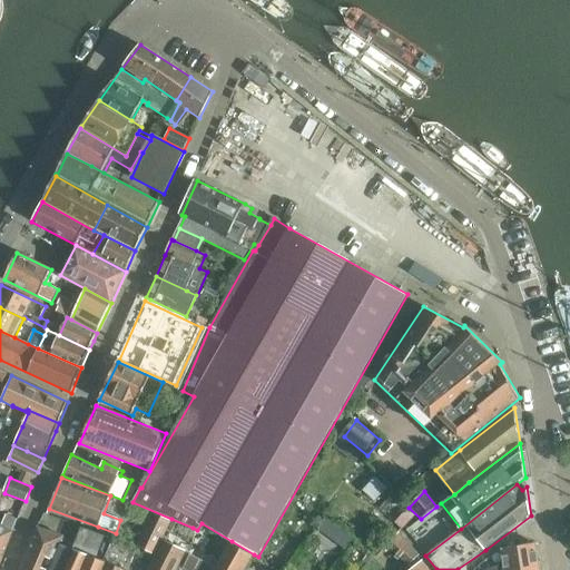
[(169,519),(150,511),(136,546),(155,553),(169,519)]
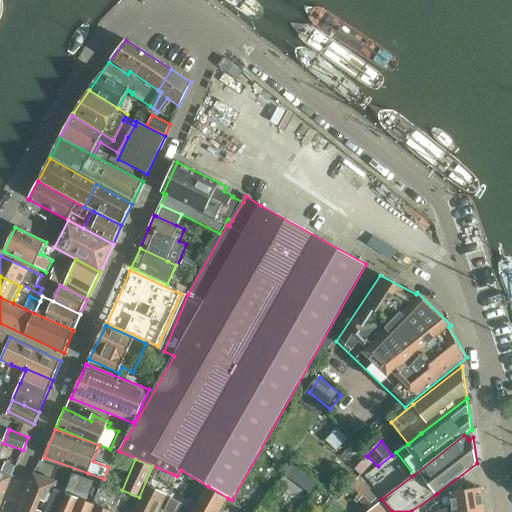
[(1,472),(0,470),(0,508),(13,477),(12,477),(16,467),(6,462),(1,472)]
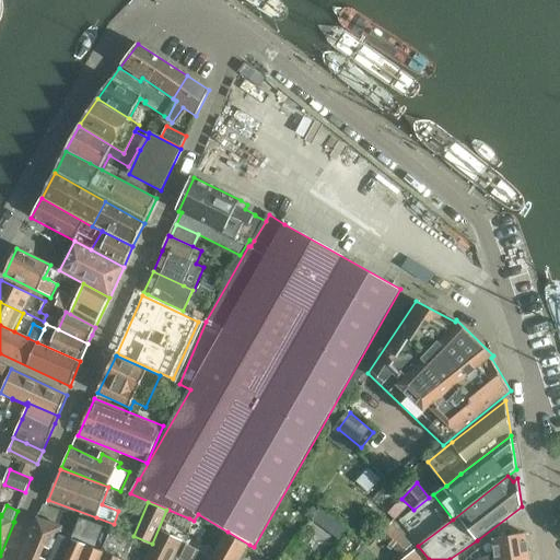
[(326,529),(335,518),(321,509),(312,520),(326,529)]
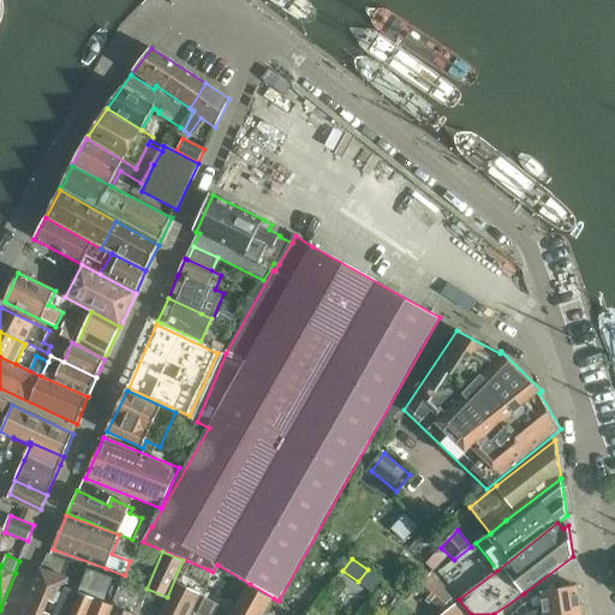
[(185,560),(184,562),(177,580),(199,591),(208,569),(185,560)]
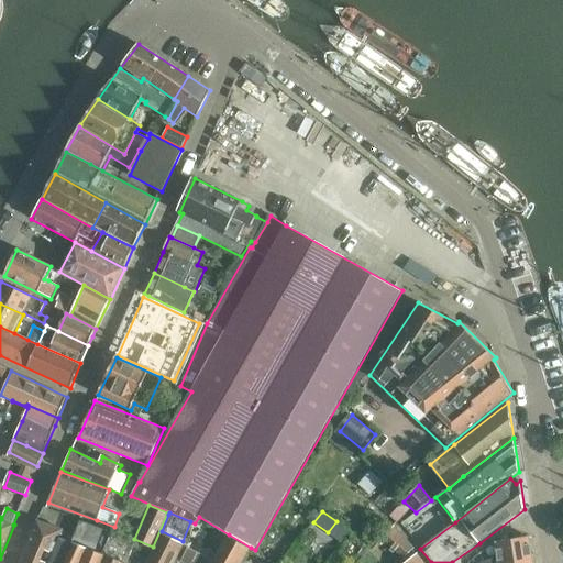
[(59,538),(61,538),(64,530),(37,520),(19,562),(47,562),(56,544),(59,538)]
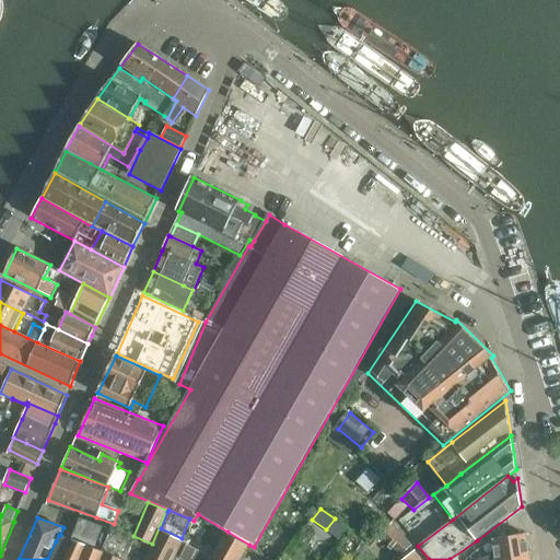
[(56,541),(47,559),(98,559),(102,551),(114,528),(80,518),(71,539),(60,536),(60,535),(59,535),(56,541)]
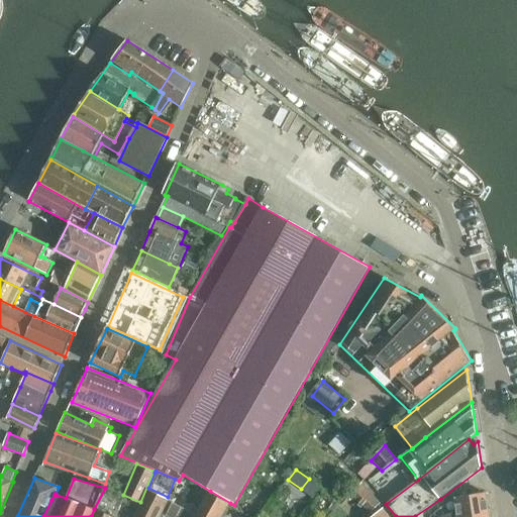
[(352,497),(372,513),(372,514),(382,504),(363,484),(352,497)]
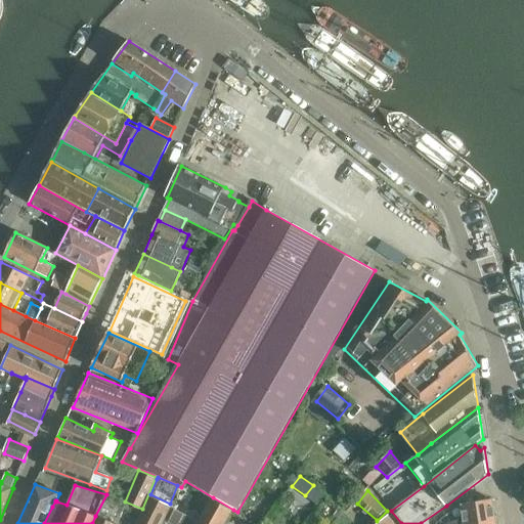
[(125,523),(120,522),(127,504),(106,494),(95,516),(92,523),(125,523)]
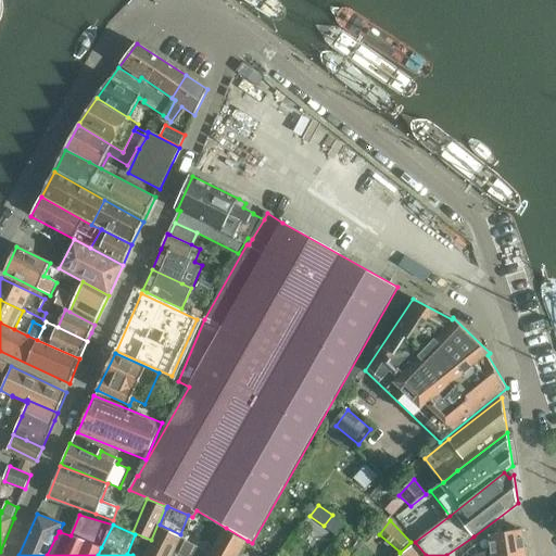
[(172,555),(182,538),(160,527),(143,555),(172,555)]
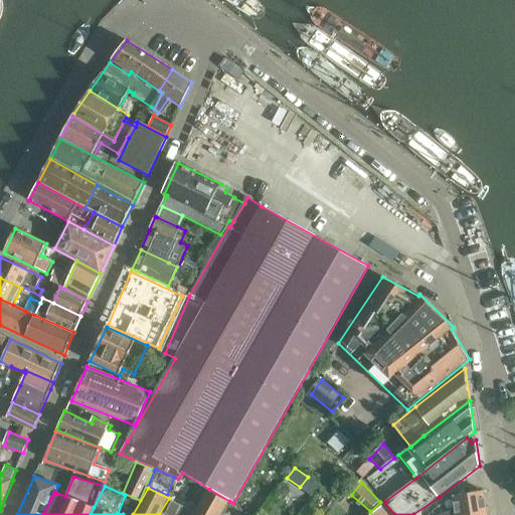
[(220,514),(229,501),(209,489),(194,514),(220,514)]
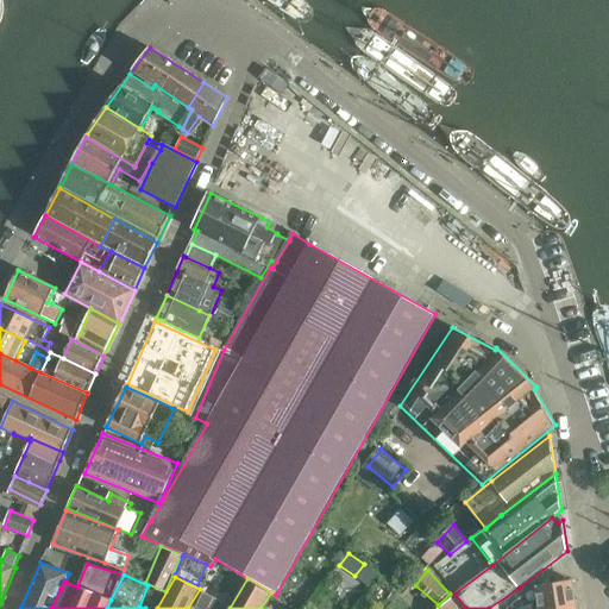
[(563,608),(576,607),(572,581),(535,586),(538,602),(520,608),(563,608)]
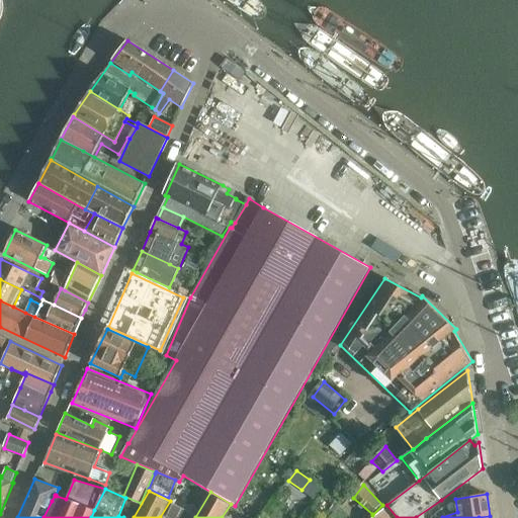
[(392,517),(382,505),(372,515),(372,514),(367,517),(392,517)]
